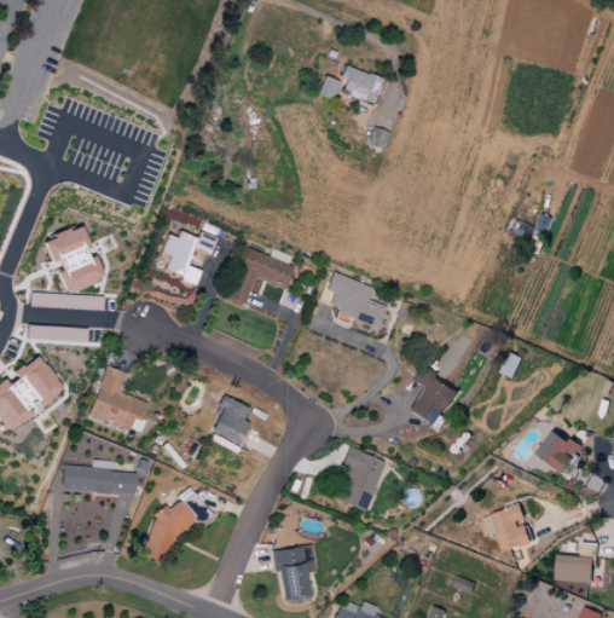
[(346,92),(375,103),(383,79),(347,65),(343,76),(351,79),(346,92)]
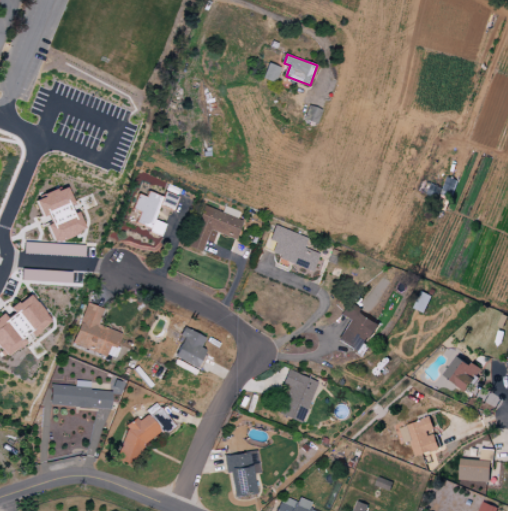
[(264,77),(276,83),(283,68),(271,62),(264,77)]
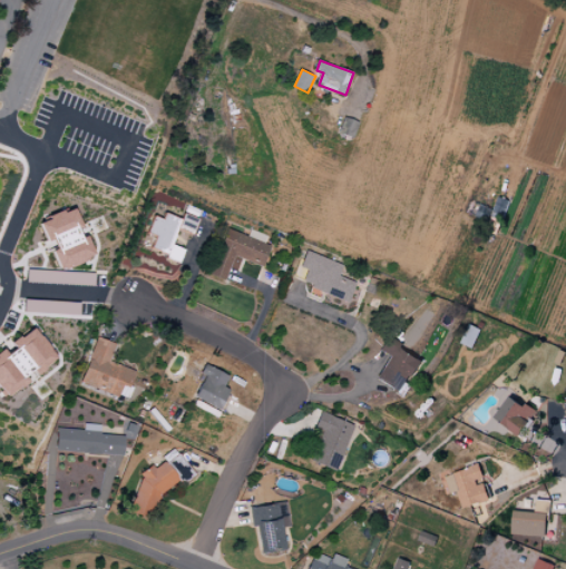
[(340,131),(354,137),(360,123),(347,117),(340,131)]
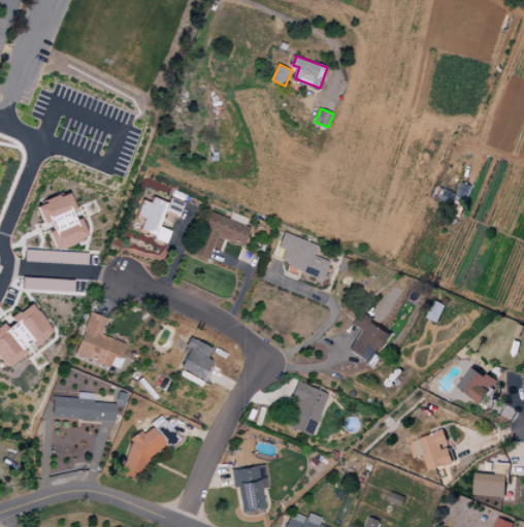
[(56,251),(91,237),(83,218),(80,218),(70,192),(38,204),(56,251)]
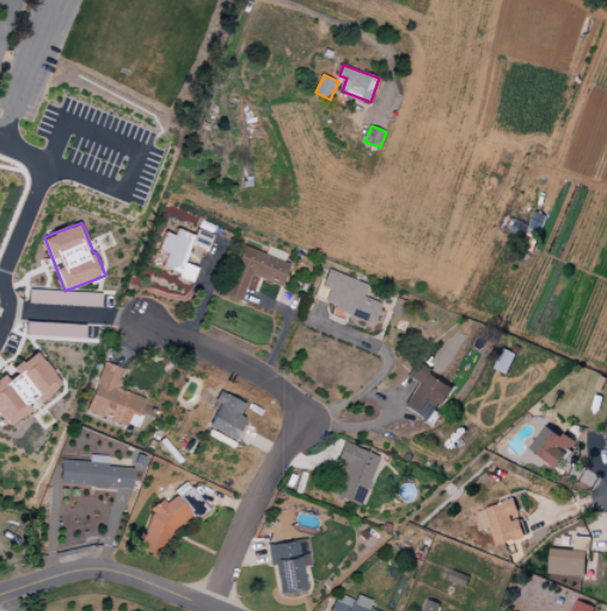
[(215,234),(200,230),(198,236),(179,228),(177,234),(166,231),(161,249),(170,251),(165,266),(183,272),(182,276),(196,281),(200,267),(186,263),(192,244),(210,250),(215,234)]
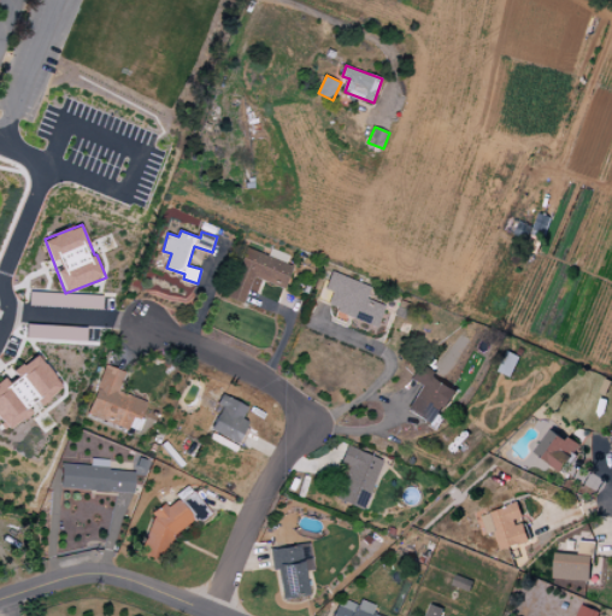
[(257,277),(287,289),(296,265),(247,246),(228,297),(246,304),(257,277)]
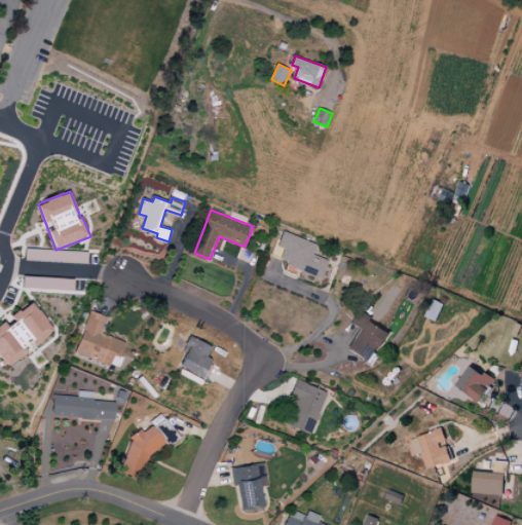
[(320,245),(285,231),(280,247),(286,249),(281,262),(324,277),(330,260),(315,255),(320,245)]
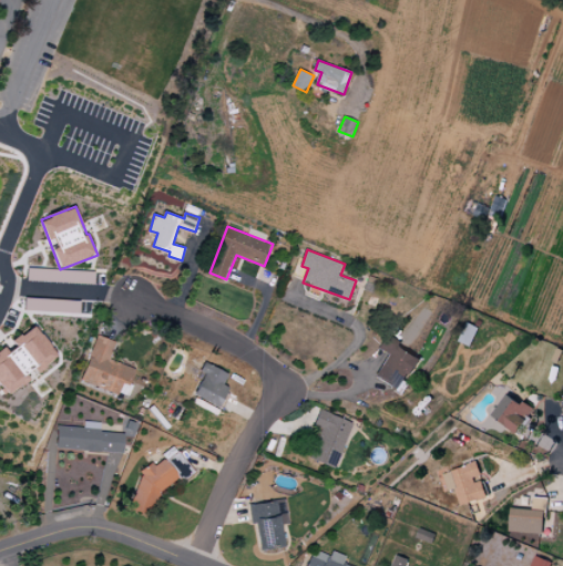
[(29,279),(42,280),(42,268),(30,268),(29,279)]
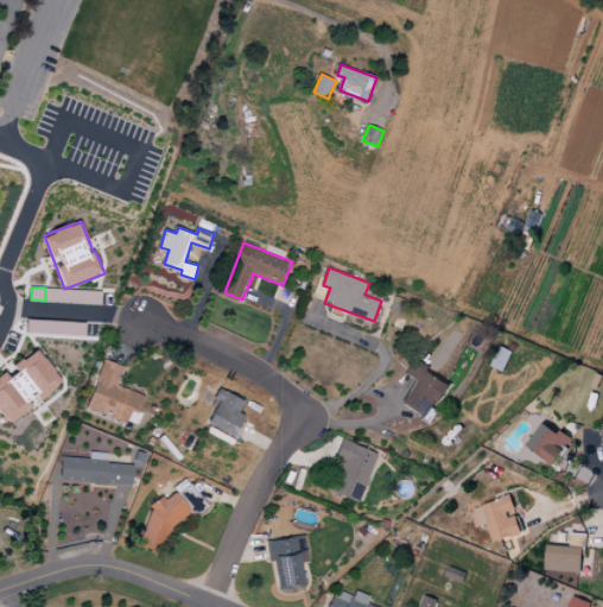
[(103,304),(105,291),(58,290),(58,303),(103,304)]
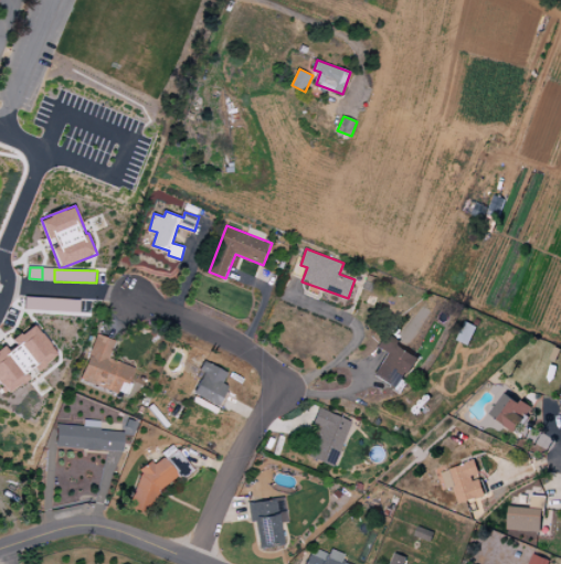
[(27,309),(82,311),(82,299),(28,297),(27,309)]
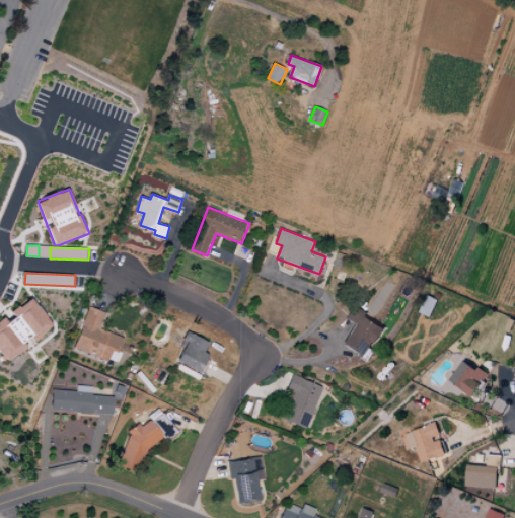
[(54,327),(33,297),(12,312),(14,315),(0,323),(0,350),(7,362),(32,346),(30,343),(54,327)]
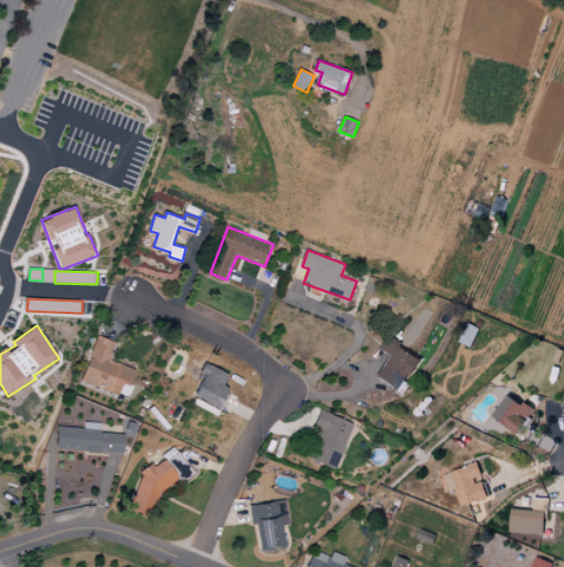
[(378,377),(404,392),(423,358),(403,346),(405,342),(392,334),(382,350),(391,354),(378,377)]
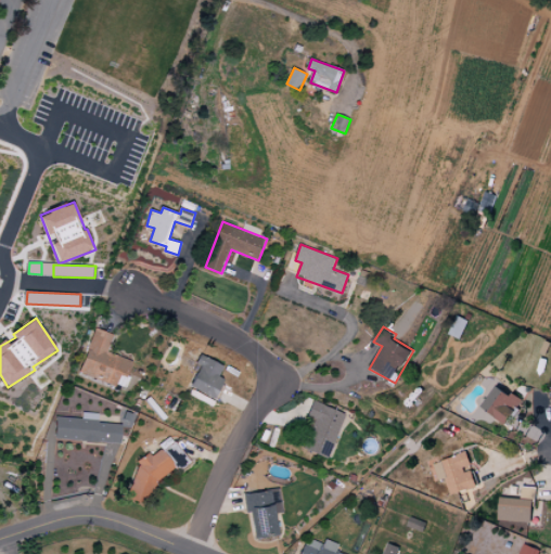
[(81,374),(127,388),(136,360),(110,352),(115,334),(97,327),(81,374)]
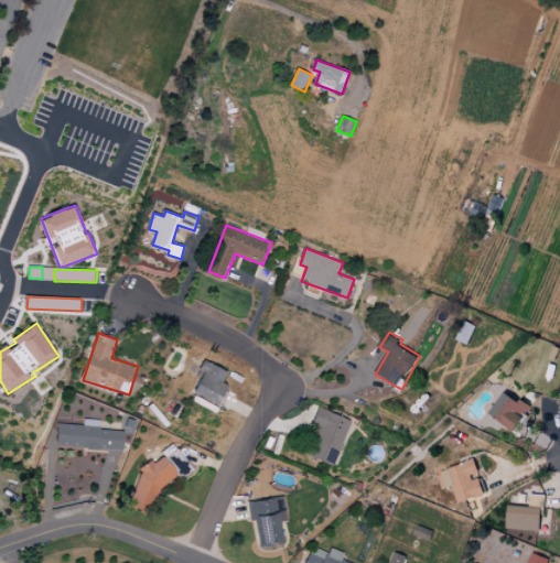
[(221,404),(228,385),(224,383),(229,370),(205,361),(193,393),(221,404)]
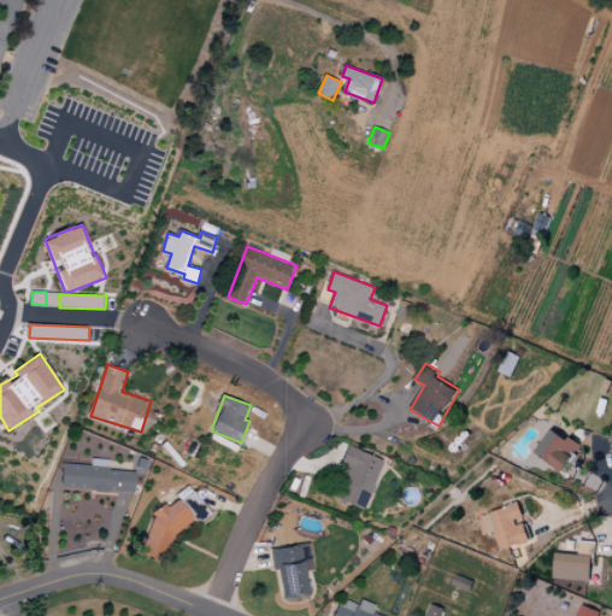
[(583,445),(553,428),(539,453),(568,471),(583,445)]
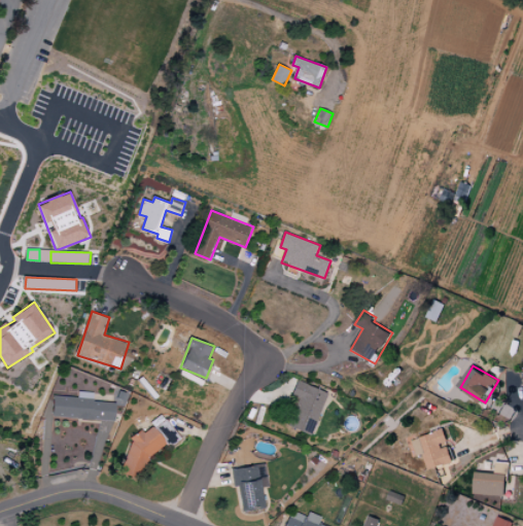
[(293,395),(300,397),(289,426),(313,434),(329,392),(299,381),(293,395)]
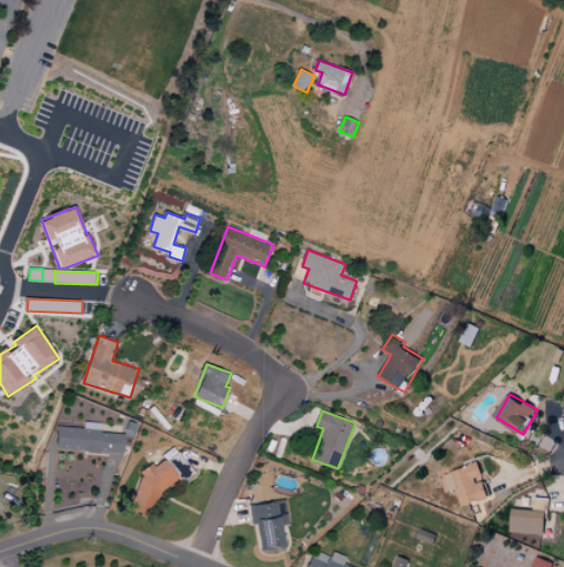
[(60,426),(59,449),(126,454),(127,434),(102,433),(103,423),(87,422),(87,428),(60,426)]
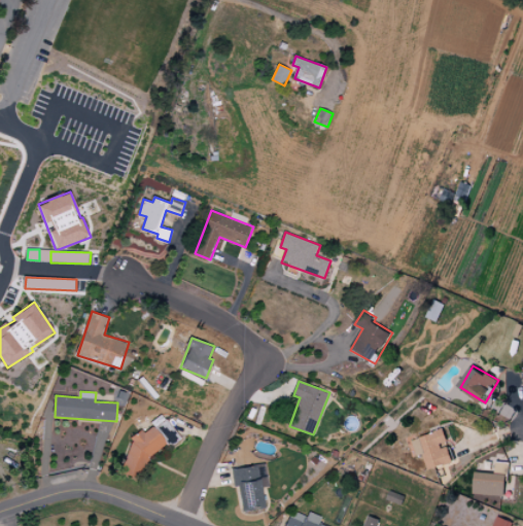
[(121,472),(141,479),(148,457),(171,443),(174,444),(182,439),(169,418),(162,416),(159,424),(157,420),(153,427),(147,431),(143,430),(135,435),(121,472)]
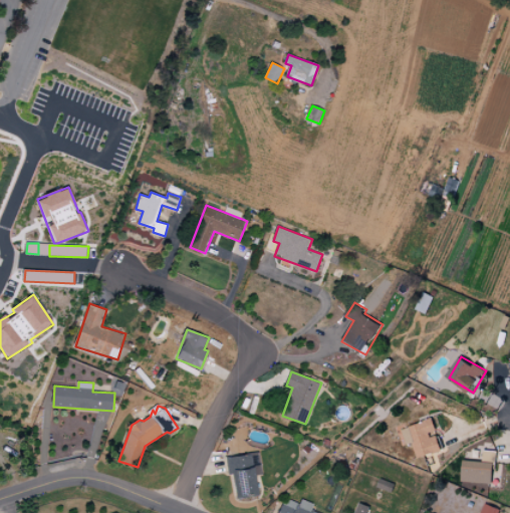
[(406,430),(412,445),(418,443),(423,458),(446,450),(435,420),(406,430)]
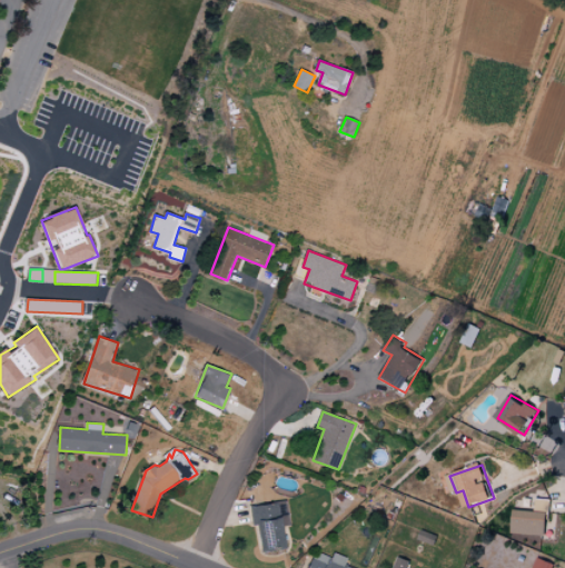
[(253,506),(254,526),(259,525),(263,551),(287,549),(284,526),(291,525),(289,501),(253,506)]
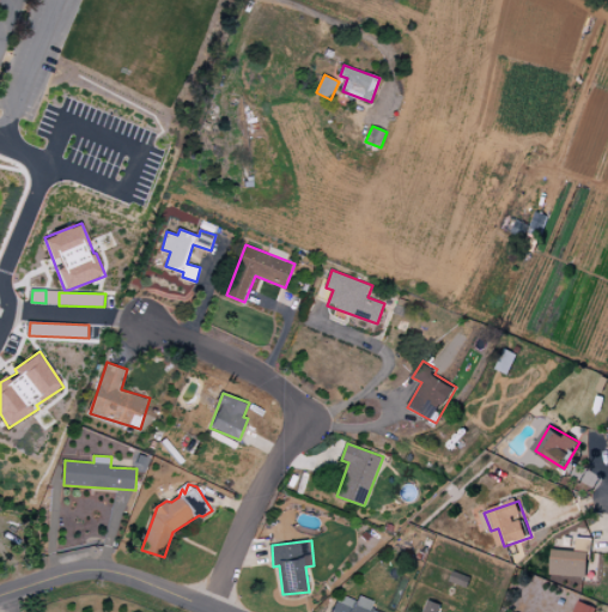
[(557,549),(554,575),(590,579),(594,552),(557,549)]
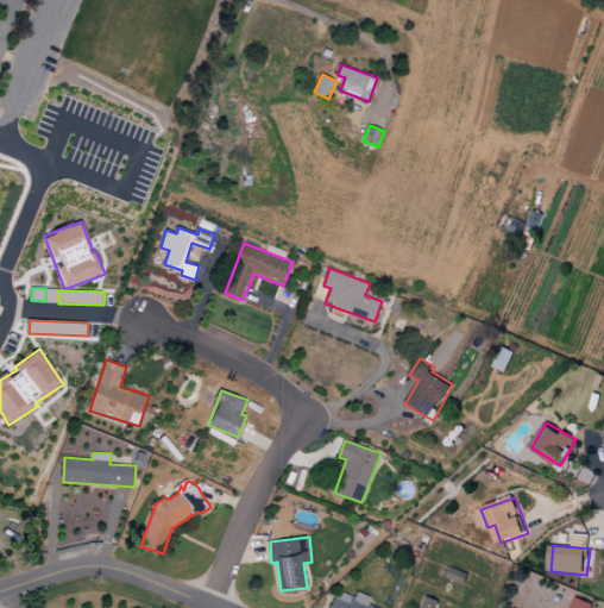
[(373,597),(358,591),(357,596),(340,590),(333,607),(382,607),(371,603),(373,597)]
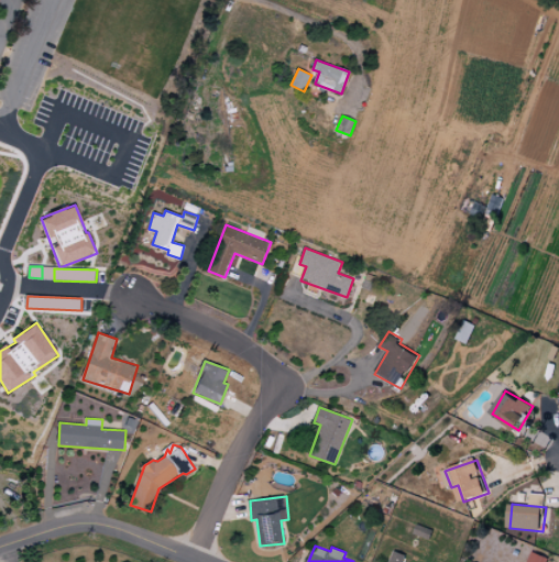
[(391,561),(405,561),(408,554),(395,550),(391,561)]
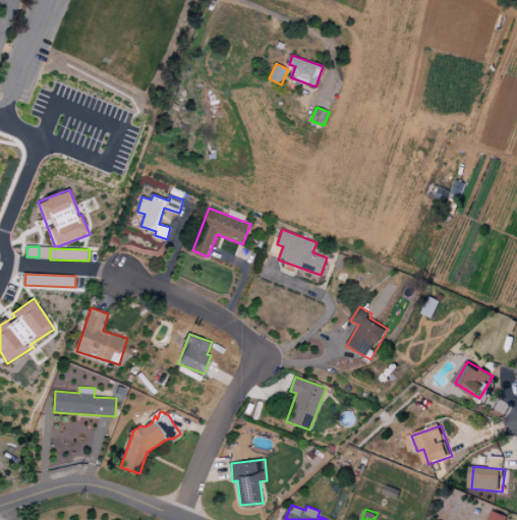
[(490,519),(508,519),(510,515),(494,510),(490,519)]
